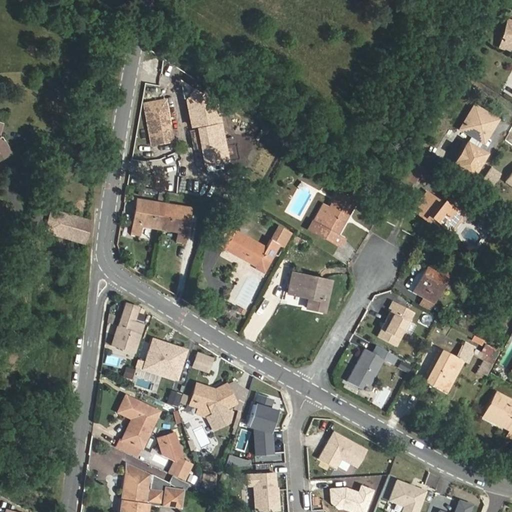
[(511,17),(507,16),(500,41),(511,44),(511,17)]
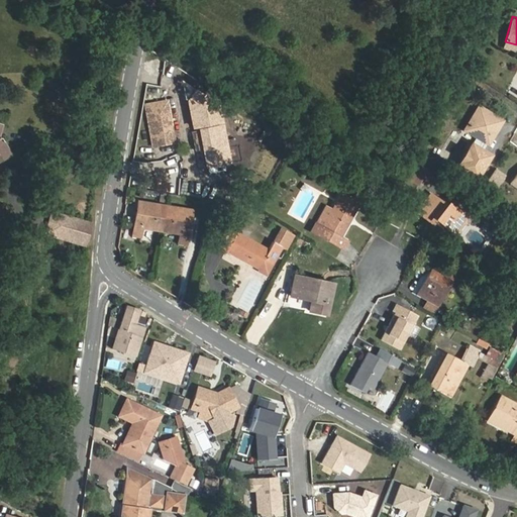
[(471,96),(475,88),(467,84),(461,92),(471,96)]
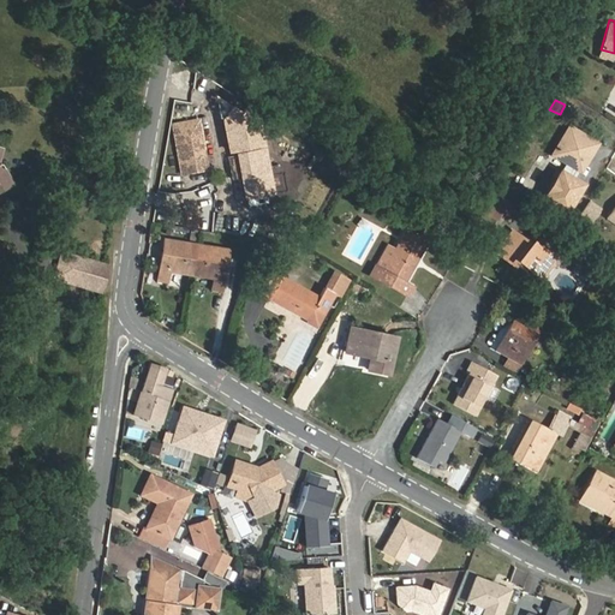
[(199,120),(172,125),(181,174),(208,169),(199,120)]
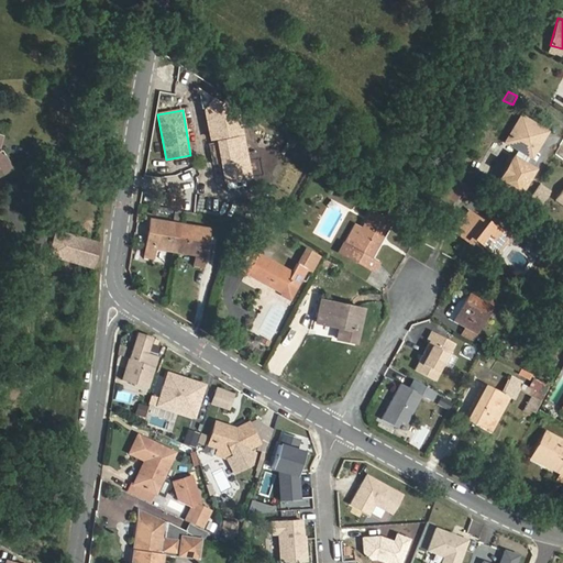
[(545,130),(521,116),(506,141),(522,151),(509,173),(523,181),(531,167),(526,164),(545,130)]
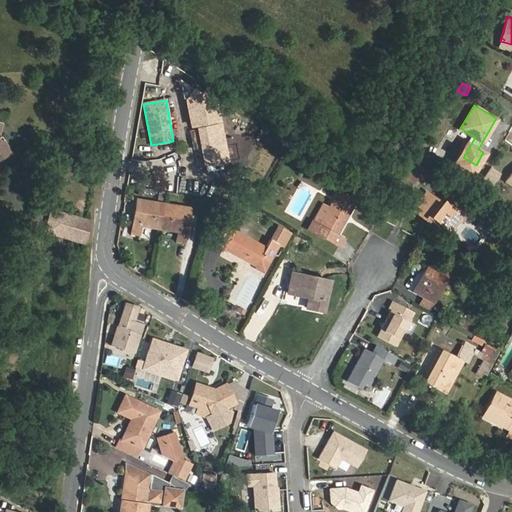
[(0,159),(9,155),(0,139),(0,138),(0,127),(0,126),(0,159)]
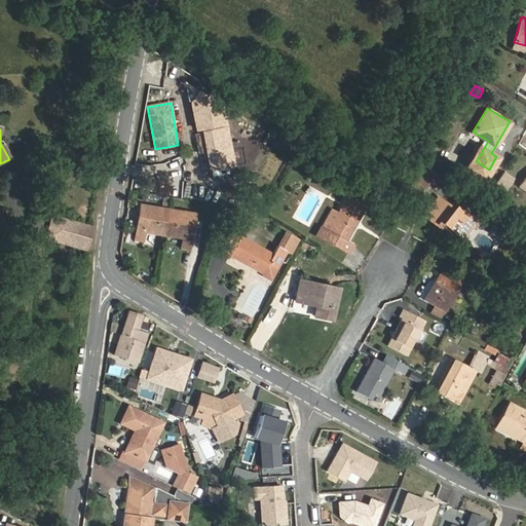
[(203,134),(207,152),(210,170),(233,165),(226,129),(203,134)]
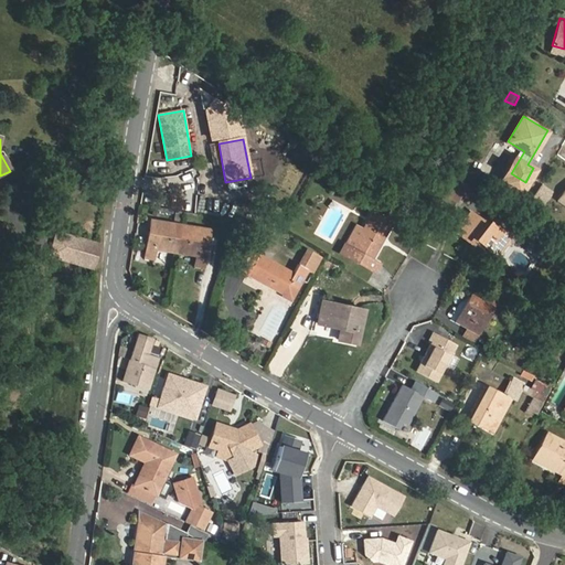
[(213,164),(222,163),(219,144),(210,146),(213,164)]
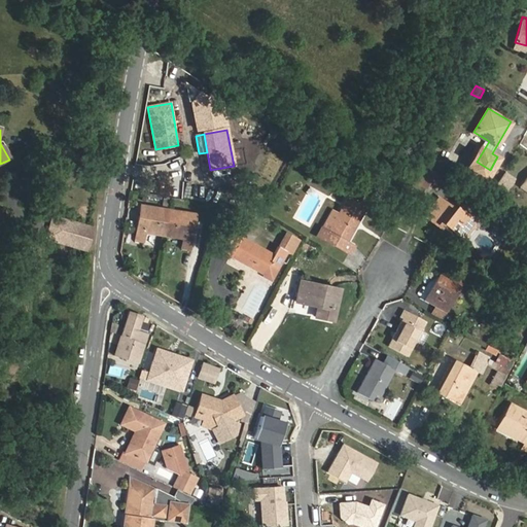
[(427,186),(433,175),(424,170),(416,186),(425,191),(427,186)]
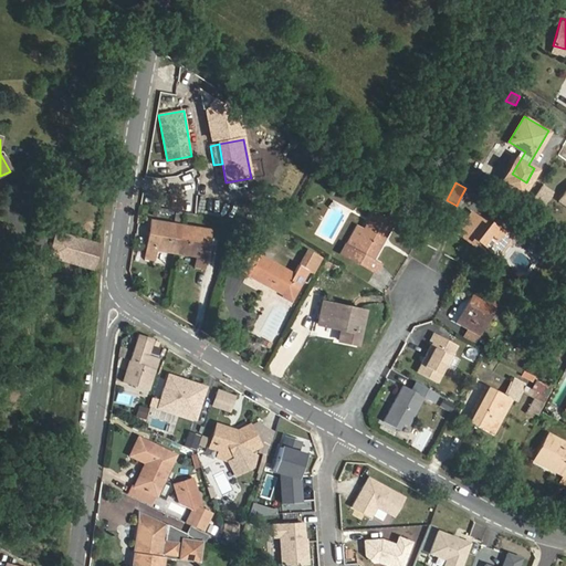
[(551,191),(542,186),(535,198),(543,203),(551,191)]
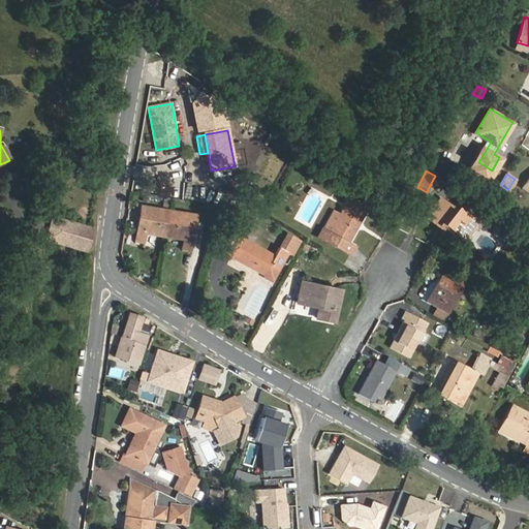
[(443,180),(435,176),(429,187),(437,191),(443,180)]
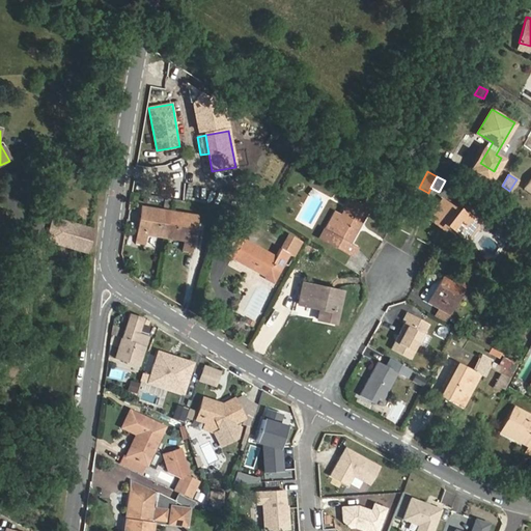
[(369,208),(352,197),(332,233),(324,228),(317,240),(353,258),(358,248),(351,244),(369,208)]
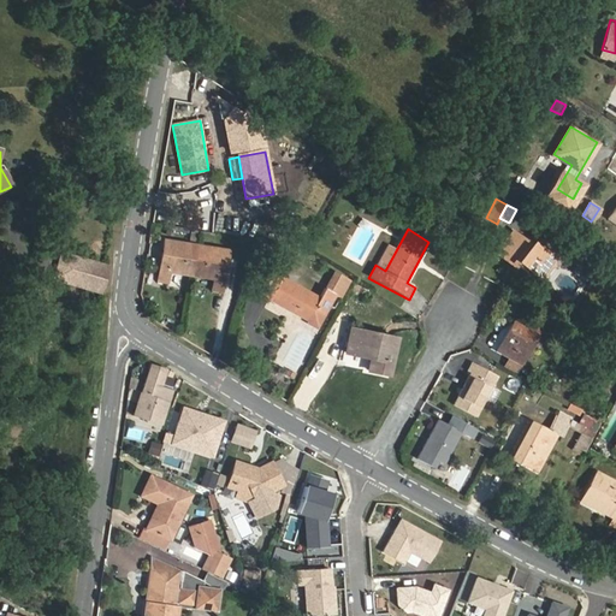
[(516,264),(519,260),(527,267),(538,276),(542,271),(545,271),(549,266),(549,262),(552,258),(532,242),(531,244),(511,230),(495,250),(514,266),(516,264)]
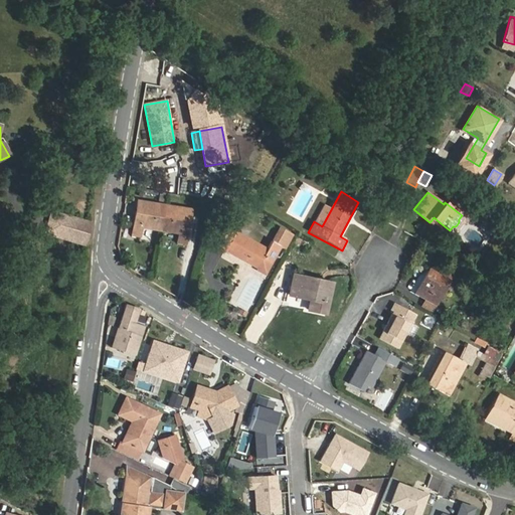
[(133,235),(140,236),(141,227),(179,233),(178,241),(186,243),(190,209),(138,201),(133,235)]
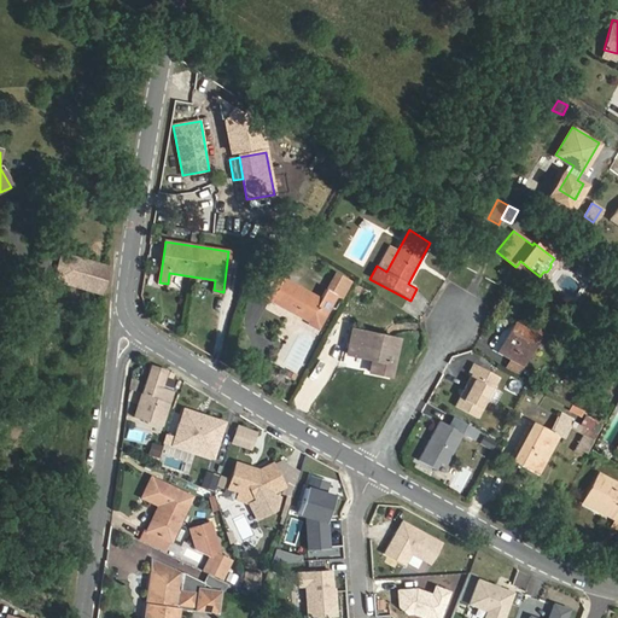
[(56,280),(101,293),(108,269),(108,267),(63,254),(56,280)]
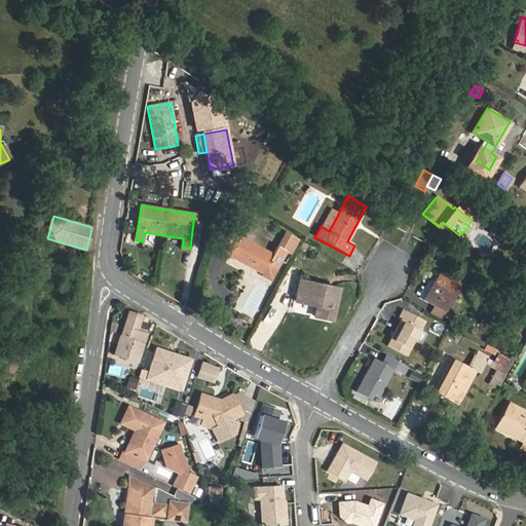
[(443,222),(441,225),(448,231),(450,228),(443,222)]
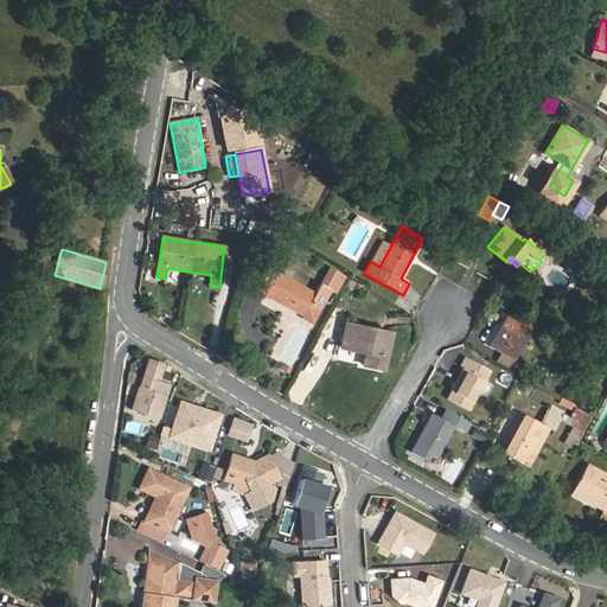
[(320,286),(315,294),(276,273),(280,263),(269,259),(257,281),(268,287),(263,295),(302,317),(308,306),(318,311),(330,291),(340,296),(351,278),(332,264),(320,286)]
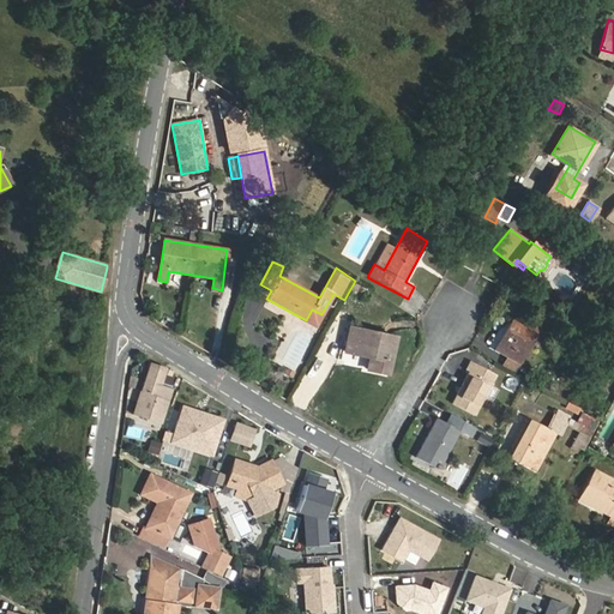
[(266,299),(271,290),(260,284),(256,294),(266,299)]
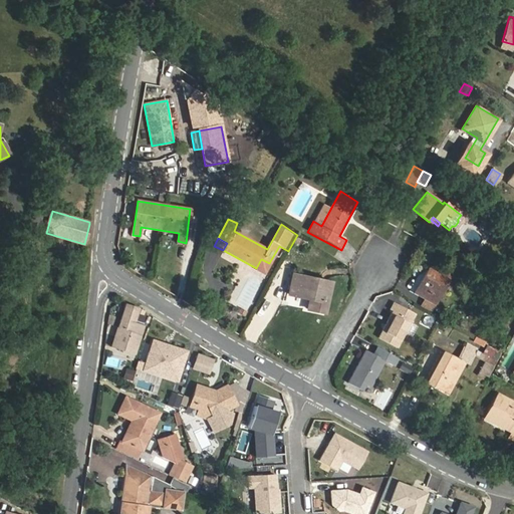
[(451,275),(431,265),(417,293),(436,303),(451,275)]
